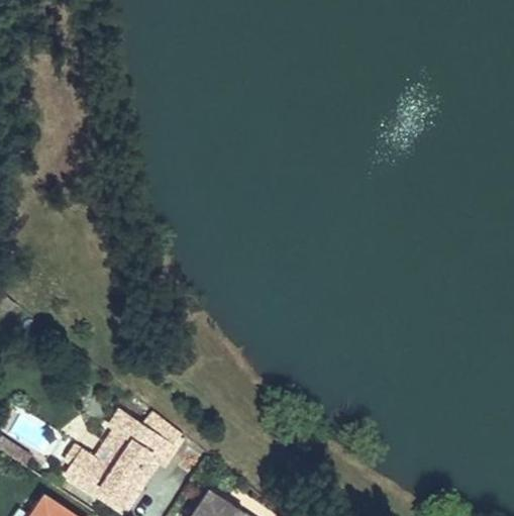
[(172,446),(119,408),(110,421),(116,424),(106,438),(116,445),(105,460),(96,454),(84,445),(64,475),(91,493),(96,486),(111,496),(118,485),(126,490),(150,454),(162,461),(172,446)]
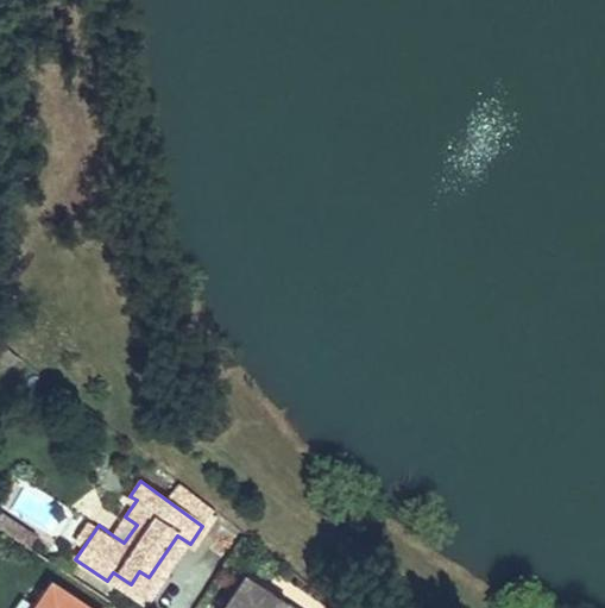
[(125,516),(113,536),(124,543),(137,525),(125,516)]
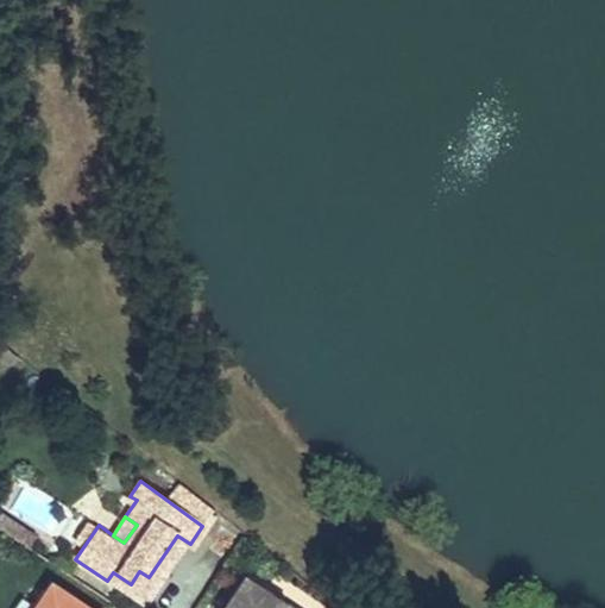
[(113,572),(107,581),(146,607),(190,544),(177,536),(149,577),(139,571),(131,584),(113,572)]
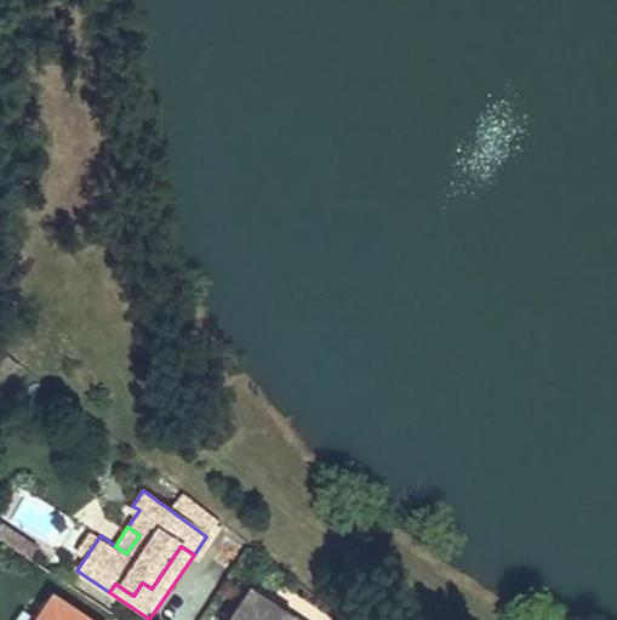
[(297,619),(249,589),(227,619),(297,619)]
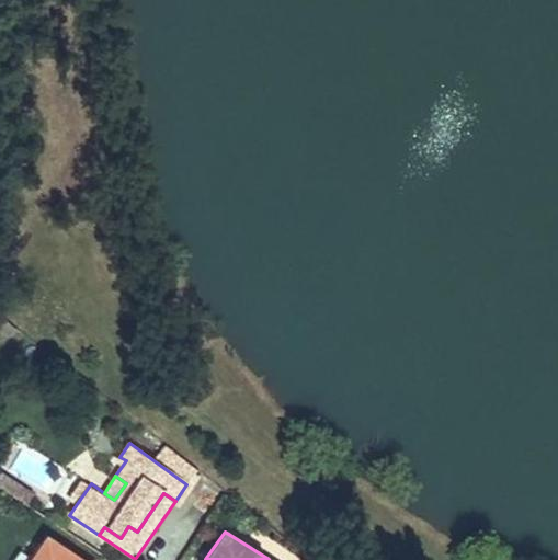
[(29,559),(73,559),(43,539),(29,559)]
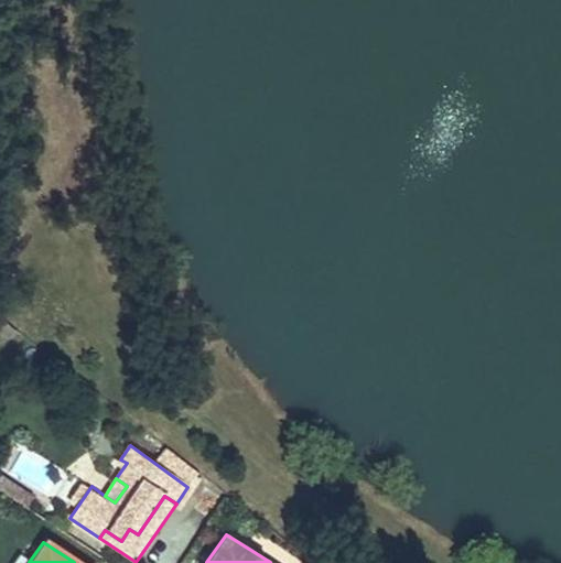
All buildings are outlined.
